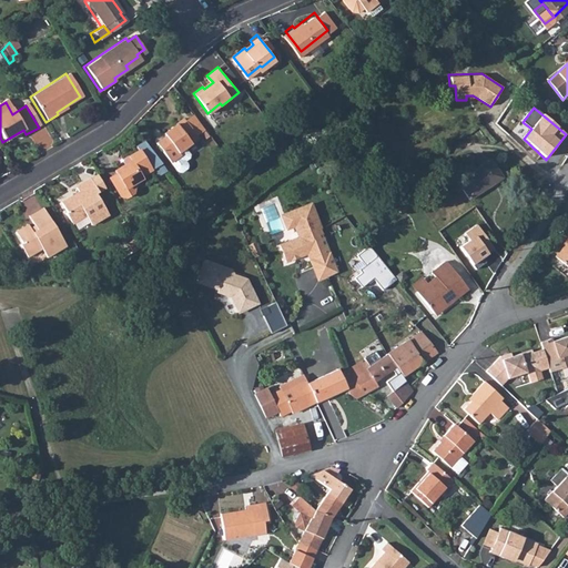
[(166,135),(156,143),(171,162),(179,155),(178,153),(198,137),(183,119),(164,133),(166,135)]
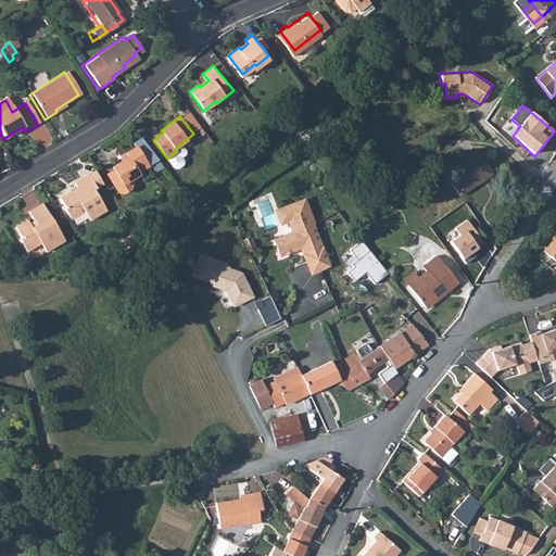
[(114,171),(108,175),(116,188),(123,193),(129,189),(129,181),(138,176),(137,175),(147,168),(151,175),(162,167),(140,138),(131,143),(134,147),(119,156),(121,160),(111,166),(114,171)]
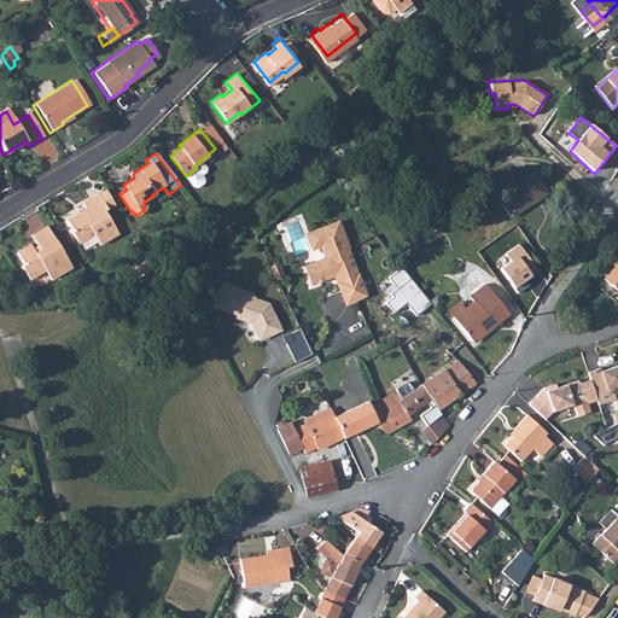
[(511,205),(505,209),(513,220),(547,196),(535,178),(506,198),(511,205)]
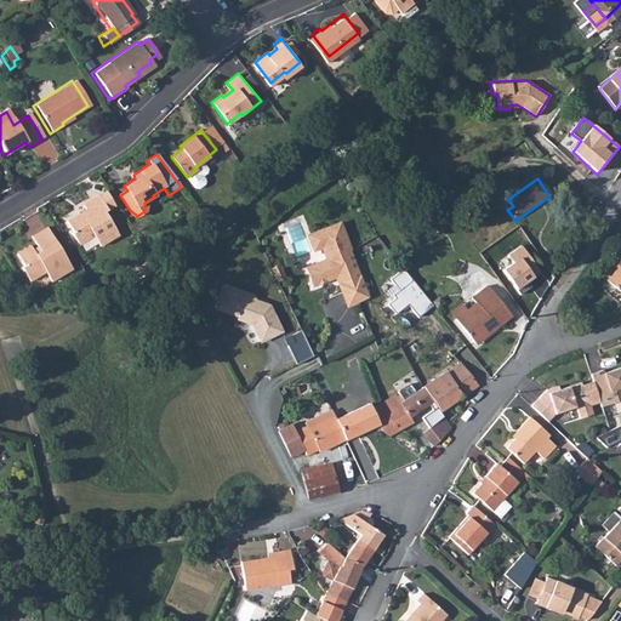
[(112,208),(103,194),(98,197),(107,211),(112,208)]
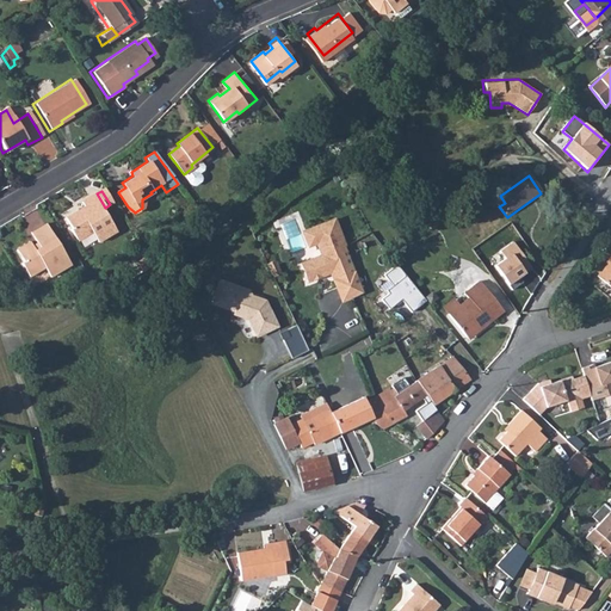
[(81,214),(68,222),(74,230),(72,233),(78,244),(93,234),(99,242),(117,230),(103,209),(105,208),(97,193),(82,204),(87,213),(82,216),(81,214)]
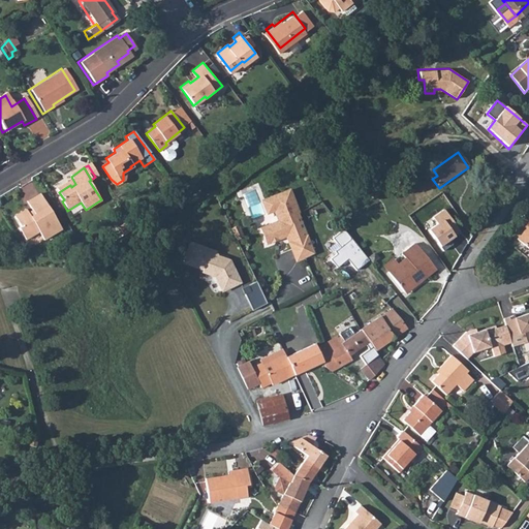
[(433,169),(428,174),(432,179),(437,176),(433,169)]
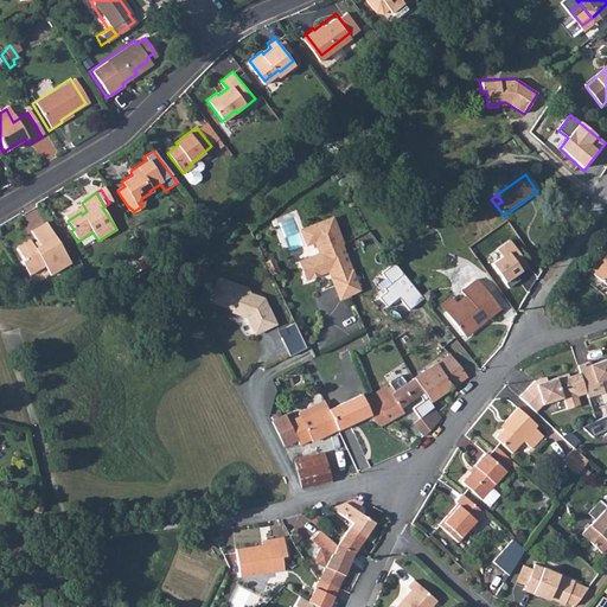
[(344,244),(333,218),(313,227),(315,232),(312,234),(321,255),(300,263),(307,281),(325,274),(324,272),(331,269),(336,279),(333,280),(342,300),(350,296),(351,298),(363,292),(344,244)]
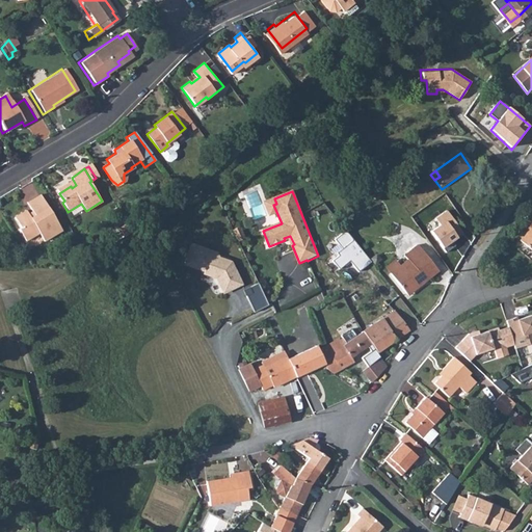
[(25,214),(16,220),(20,227),(18,229),(27,243),(38,236),(44,244),(62,233),(41,196),(27,205),(35,217),(29,221),(25,214)]
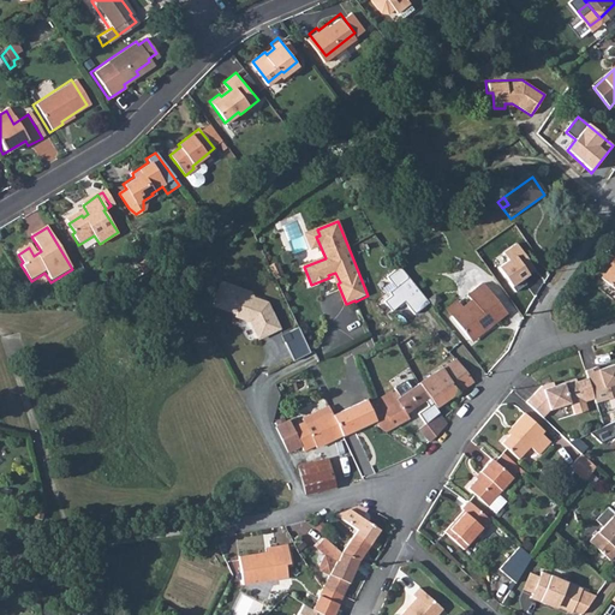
[(320,236),(317,230),(305,234),(311,250),(320,246),(316,237),(320,236)]
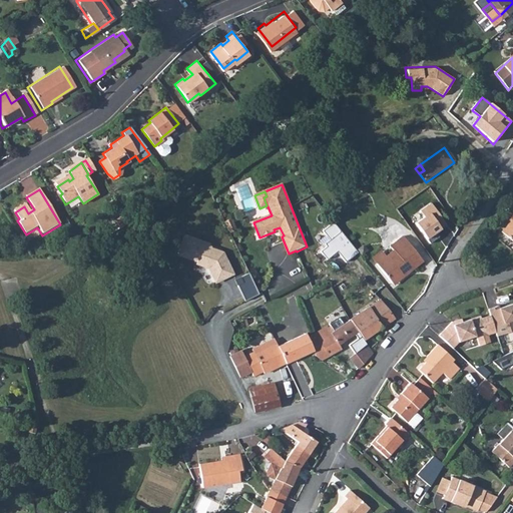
[(411,216),(428,240),(447,227),(431,204),(411,216)]
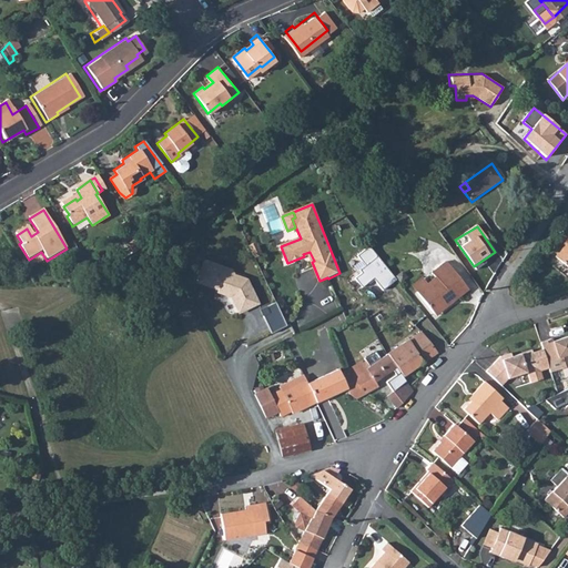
[(133,240),(125,244),(131,254),(139,249),(133,240)]
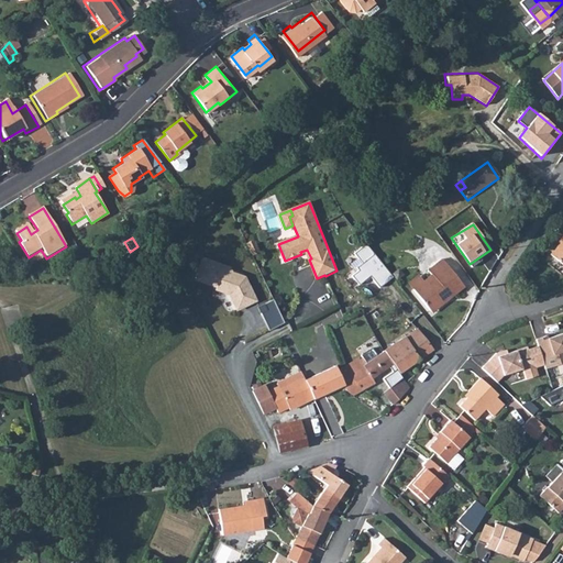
[(247,240),(254,253),(262,250),(257,242),(254,243),(252,239),(247,240)]
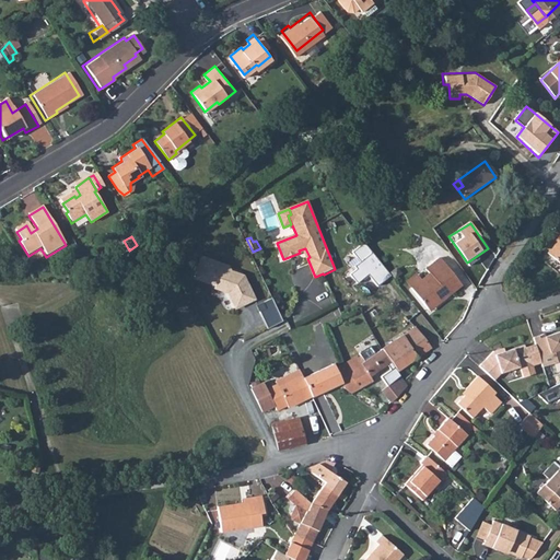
[(559,238),(555,246),(555,248),(548,258),(559,266),(559,238)]
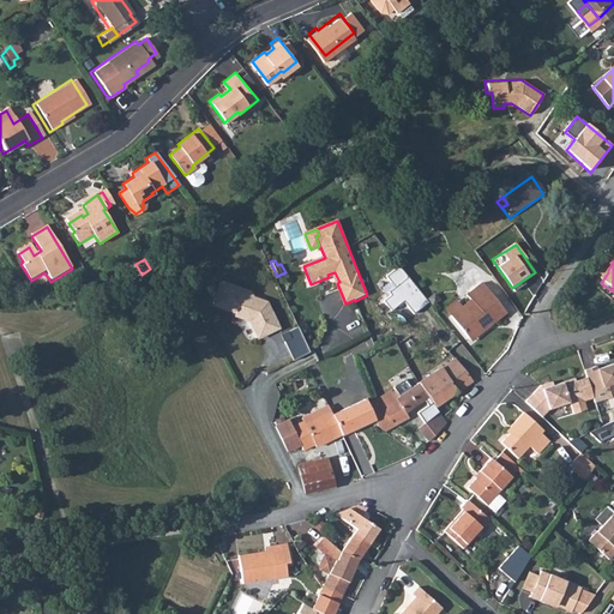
[(398,268),(386,278),(395,289),(389,294),(391,298),(384,302),(391,313),(403,304),(414,317),(428,305),(398,268)]
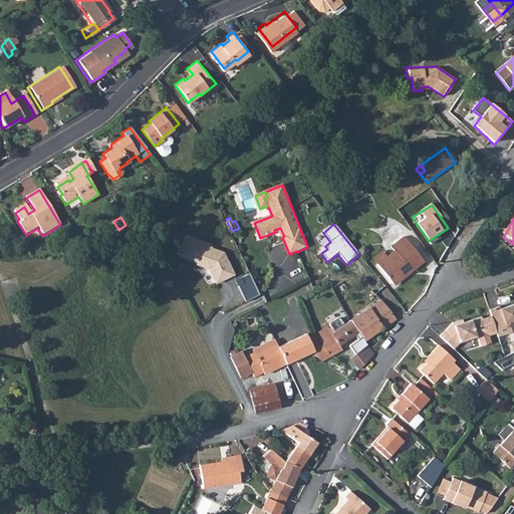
[(187,233),(180,252),(209,263),(218,280),(235,272),(225,251),(213,247),(211,242),(187,233)]
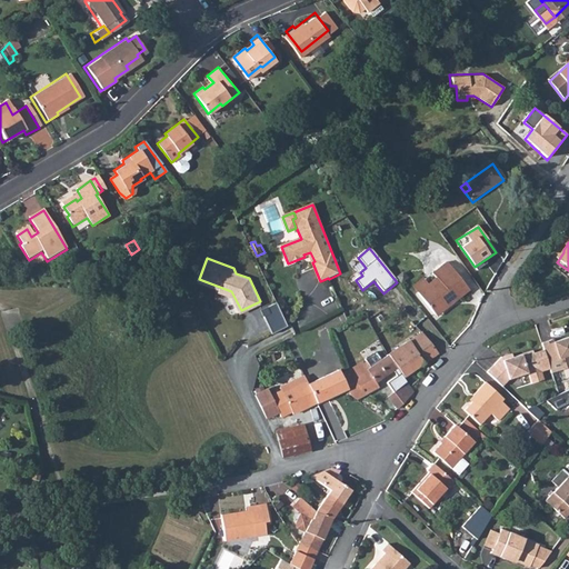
[(437,279),(418,295),(436,316),(453,301),(456,303),(470,291),(447,263),(432,275),(437,279)]
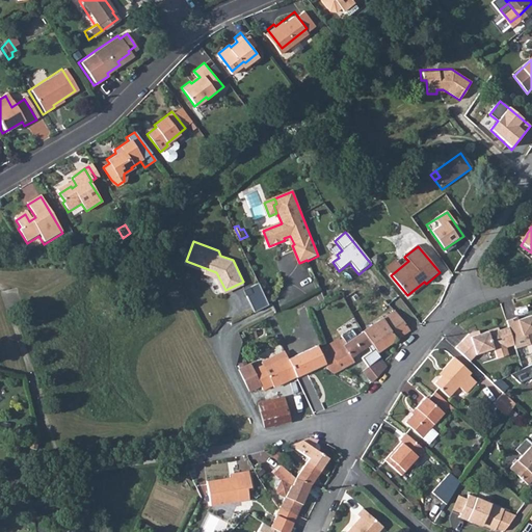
[(245,288),(256,310),(264,306),(270,302),(260,281),(245,288)]
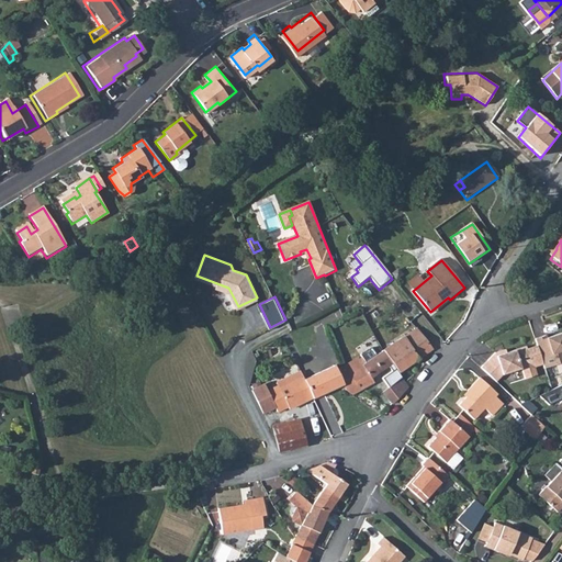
[(398,343),(384,351),(393,366),(400,375),(434,351),(418,329),(402,339),(401,337),(397,340),(398,343)]
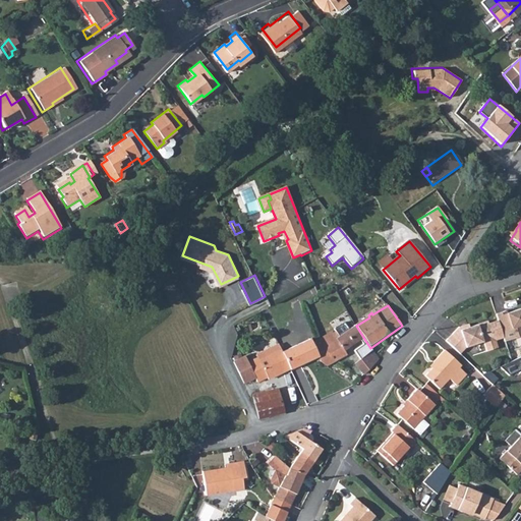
[(508,310),(498,313),(507,341),(520,336),(520,308),(509,312),(508,310)]
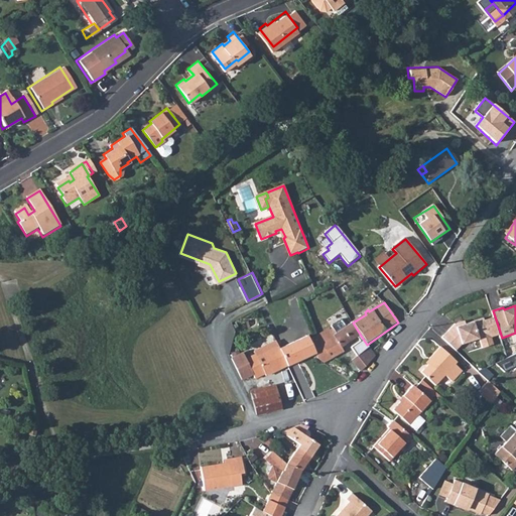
[(492,336),(500,333),(494,316),(485,319),(485,316),(467,323),(466,319),(456,323),(443,337),(457,349),(463,343),(481,337),(484,347),(494,343),(492,336)]
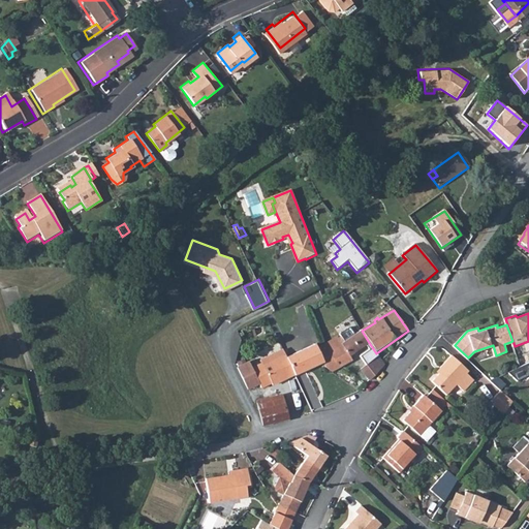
[(325,361),(322,363),(325,369),(331,372),(351,360),(349,355),(370,344),(362,331),(343,342),(341,337),(338,339),(337,337),(322,345),(330,359),(325,361)]
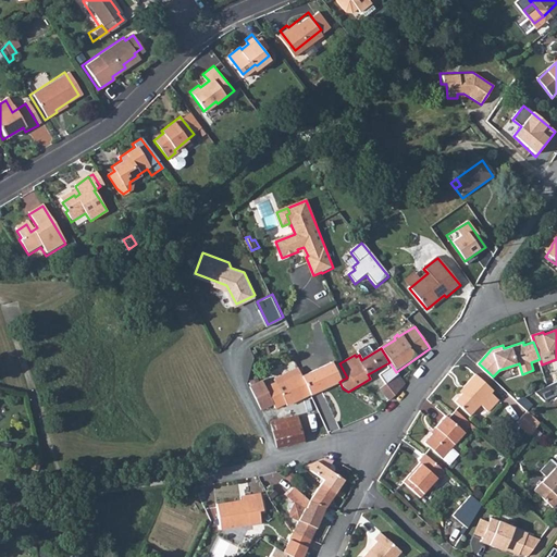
[(326,364),(326,367),(335,382),(333,383),(333,385),(339,382),(343,380),(335,366),(332,361),(326,364)]
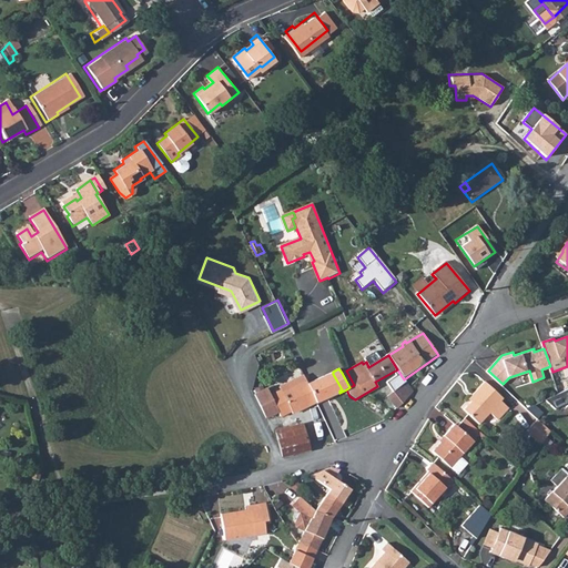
[(346,371),(342,373),(350,387),(354,385),(346,371)]
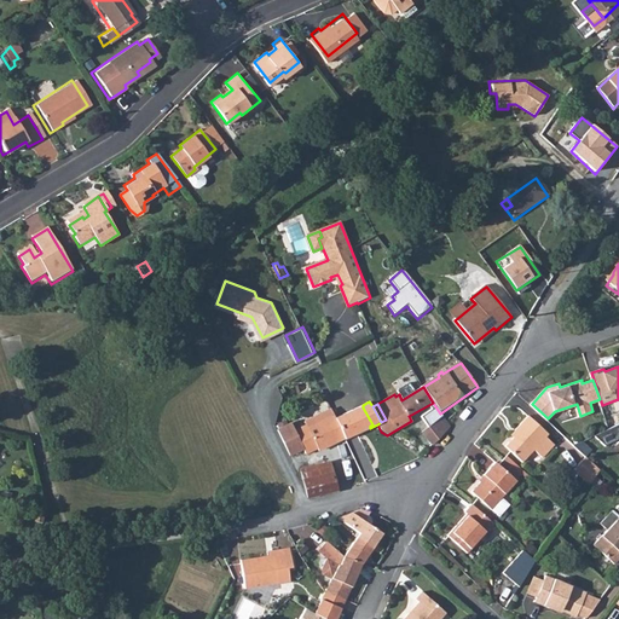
[(363,408),(337,420),(346,439),(370,428),(370,426),(372,424),(363,408)]
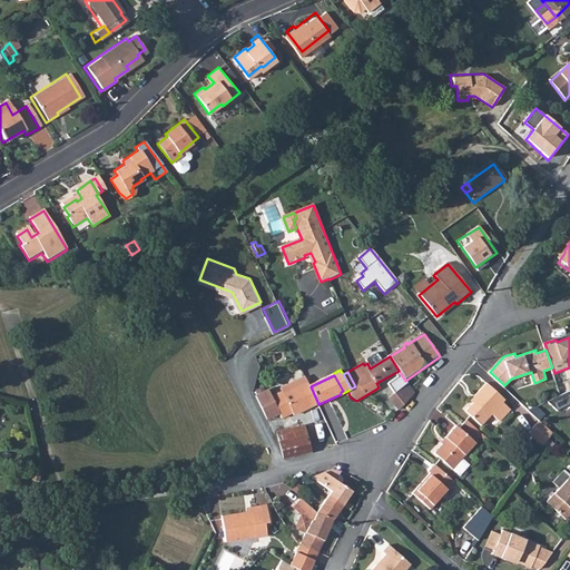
[(482,399),(471,411),(487,425),(497,415),(504,422),(513,412),(505,403),(509,400),(492,383),(480,396),(482,399)]
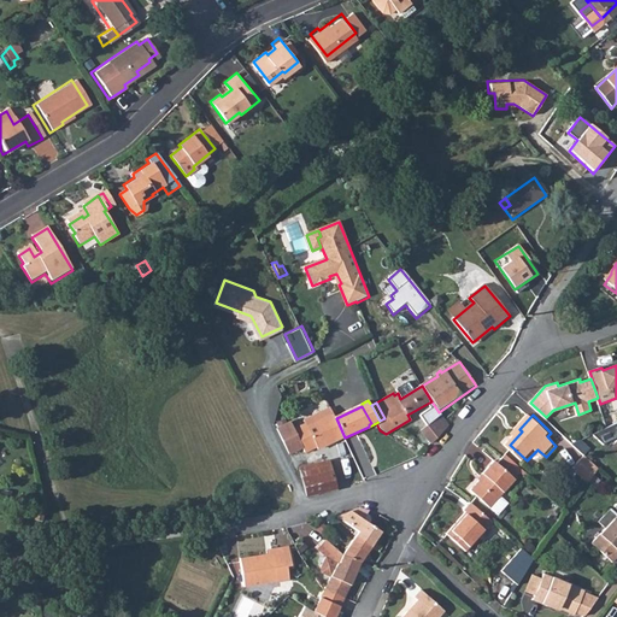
[(442,416),(421,432),(430,444),(448,425),(442,416)]
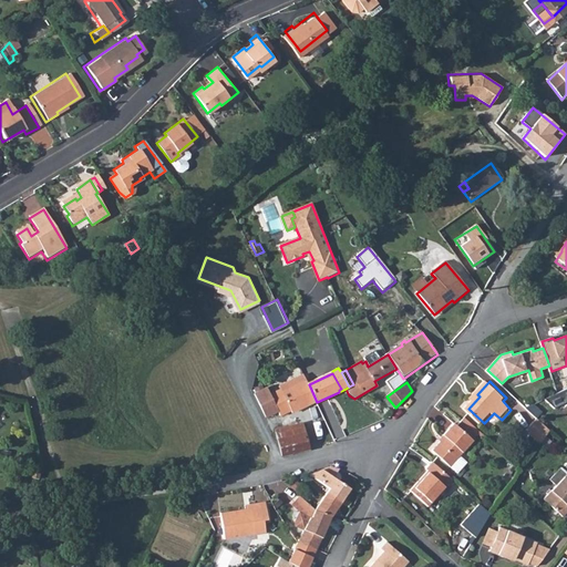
[(309,384),(308,383),(285,393),(284,392),(272,397),(281,415),(291,411),(292,413),(317,402),(309,384)]
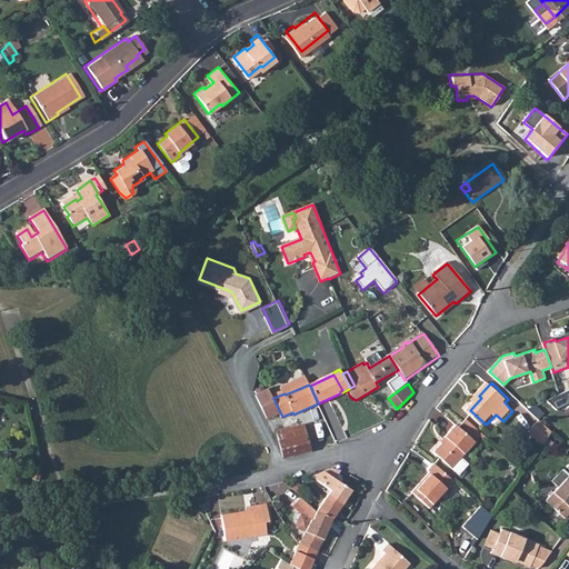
[(568,389),(560,393),(547,400),(557,409),(568,402),(568,389)]
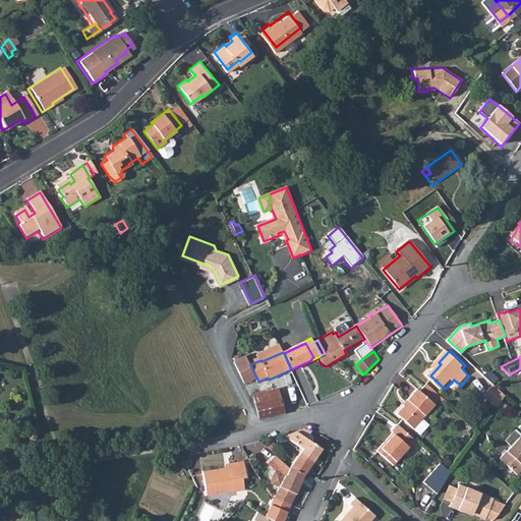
[(509,397),(498,386),(486,397),(500,409),(509,397)]
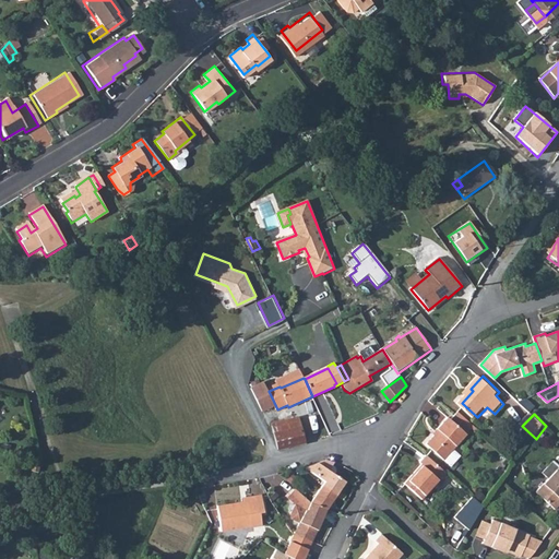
[(439,430),(427,443),(444,459),(454,449),(467,433),(448,416),(437,428),(439,430)]
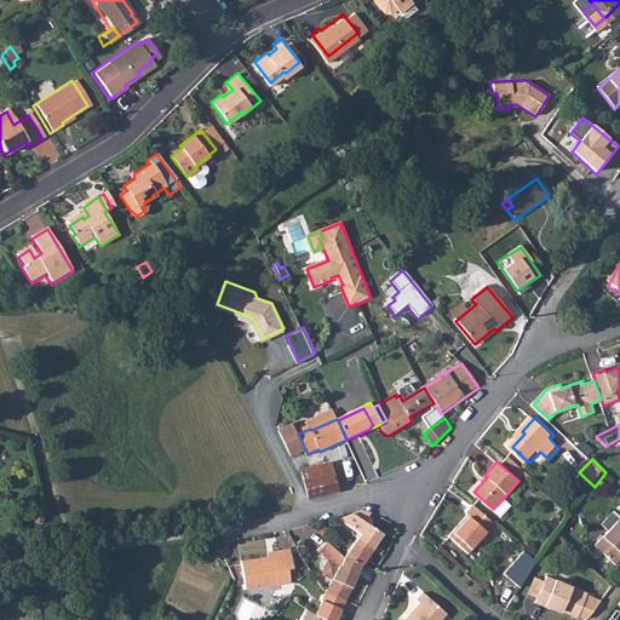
[(302,472),(304,482),(333,475),(331,464),(302,472)]
